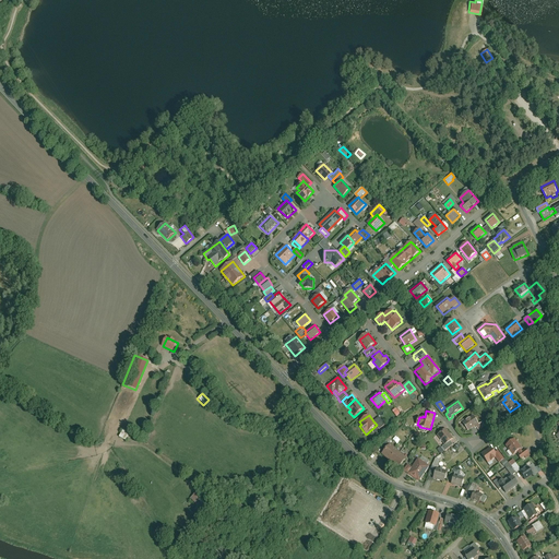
[(483,421),(479,424),(474,415),(463,423),(470,430),(475,427),(476,428),(477,427),(479,430),(486,426),(483,421)]
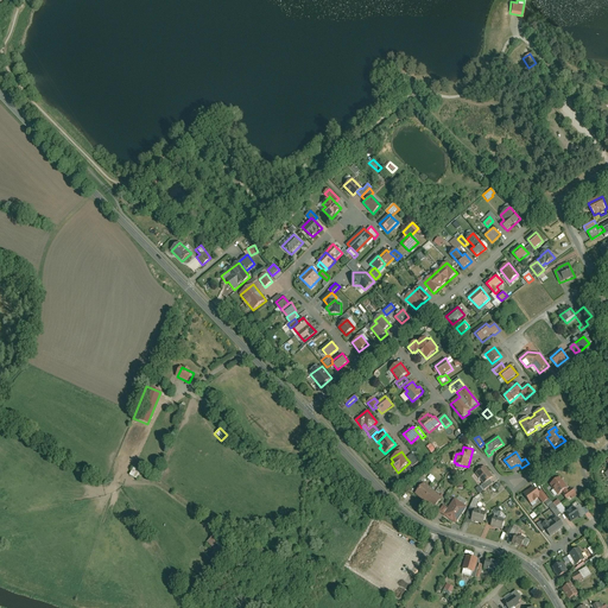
[(412,454),(406,458),(410,462),(409,463),(412,468),(419,462),(412,454)]
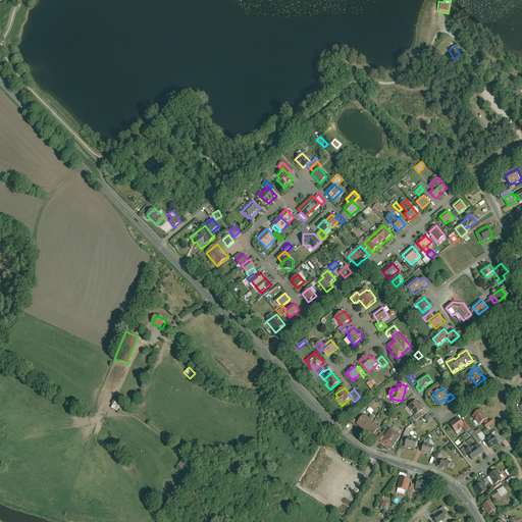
[(416,415),(424,409),(417,400),(409,406),(416,415)]
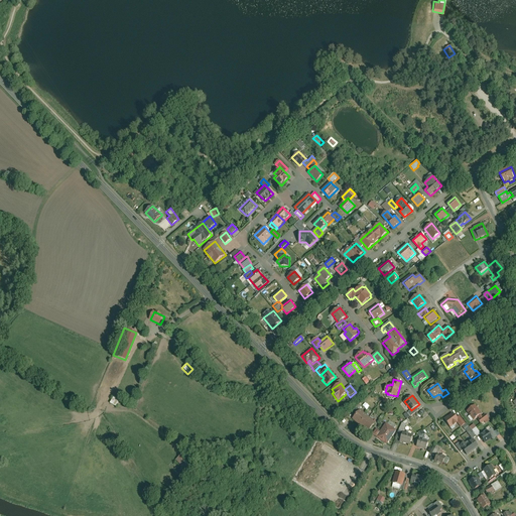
[(112,397),(109,404),(115,407),(118,400),(112,397)]
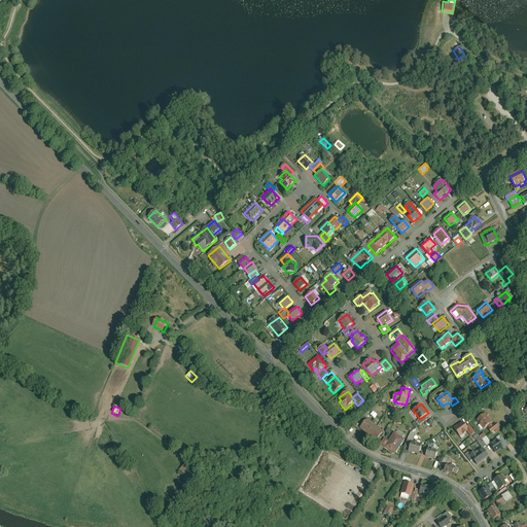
[(492,423),(493,422),(486,414),(478,420),(484,429),(488,426),(492,423)]
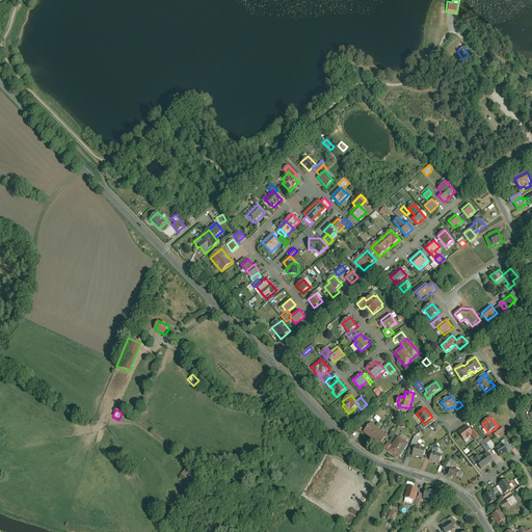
[(421,424),(424,428),(432,422),(429,419),(424,423),(421,424)]
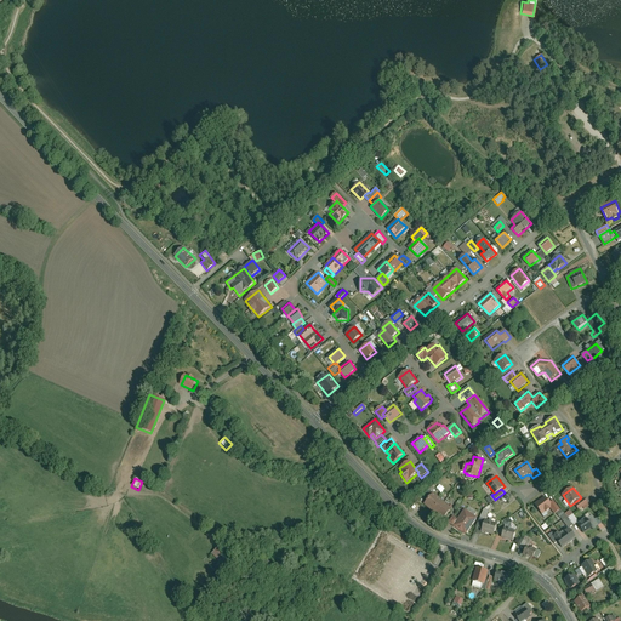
[(443,519),(453,510),(433,494),(425,503),(443,519)]
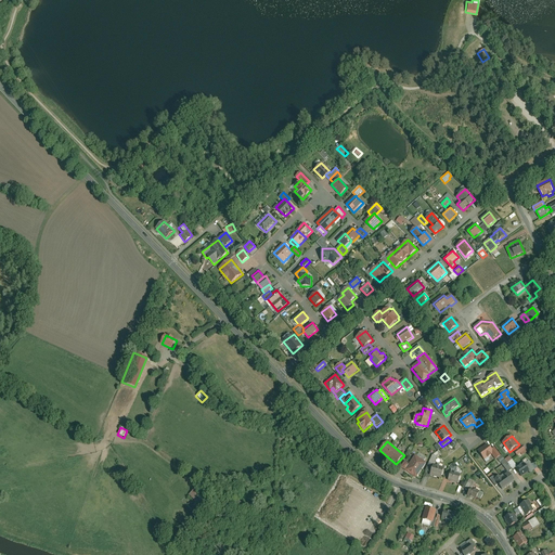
[(486,460),(492,454),(497,460),(502,455),(495,448),(492,450),(488,443),(478,450),(486,460)]
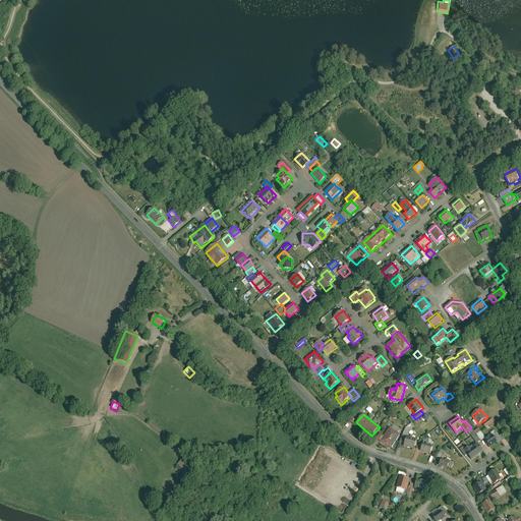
[(483,423),(485,427),(494,421),(490,417),(487,420),(486,418),(482,421),(484,422),(483,423)]
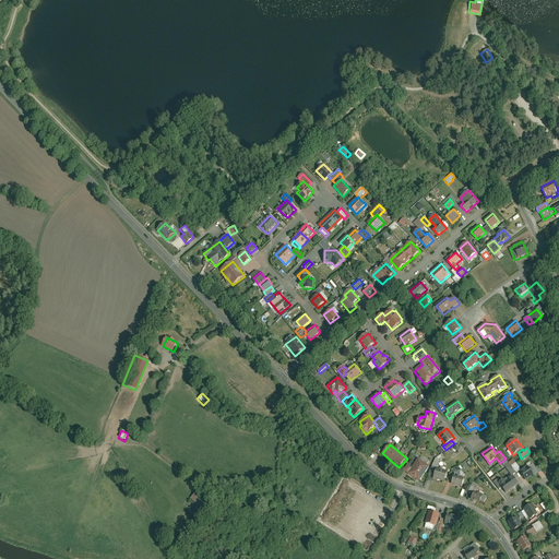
[(408,474),(419,482),(430,466),(418,459),(413,467),(408,474)]
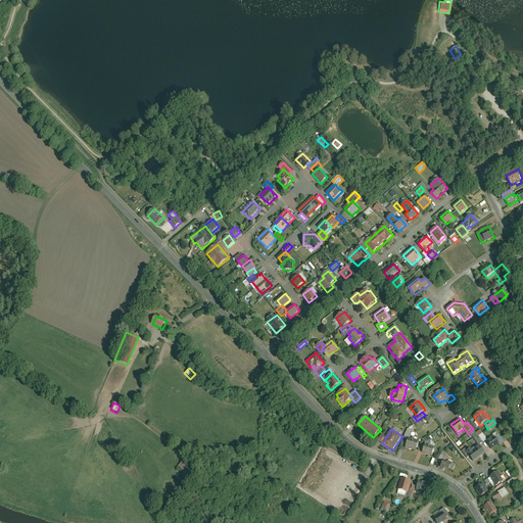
[(484,442),(488,439),(483,433),(479,436),(484,442)]
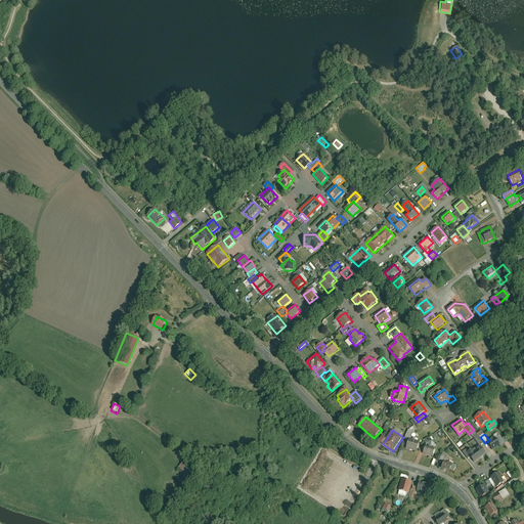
[(501,446),(506,443),(500,435),(496,438),(501,446)]
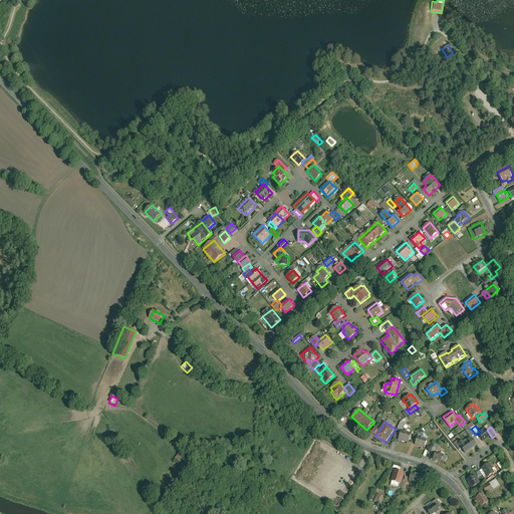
[(486,429),(479,434),(484,441),(491,436),(486,429)]
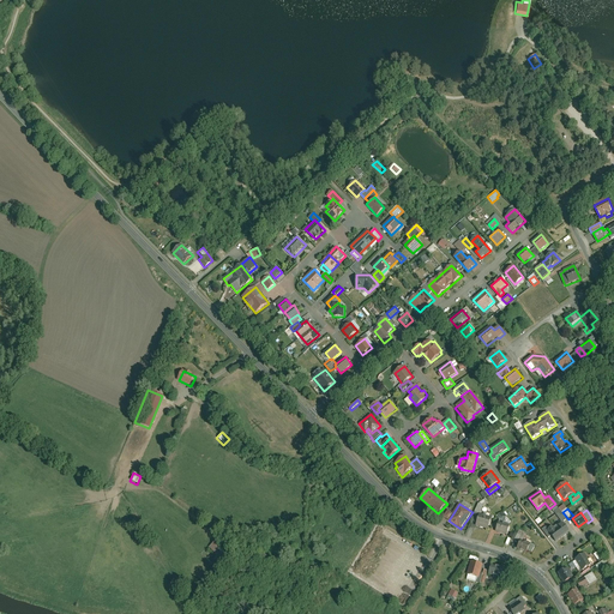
[(492,518),(480,515),(476,525),(488,529),(492,518)]
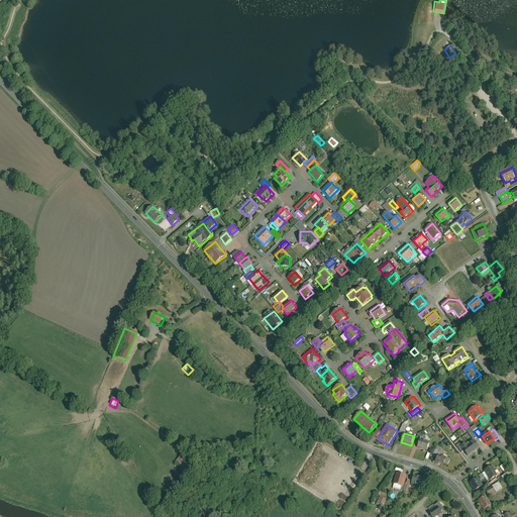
[(430,441),(420,439),(418,447),(427,450),(430,441)]
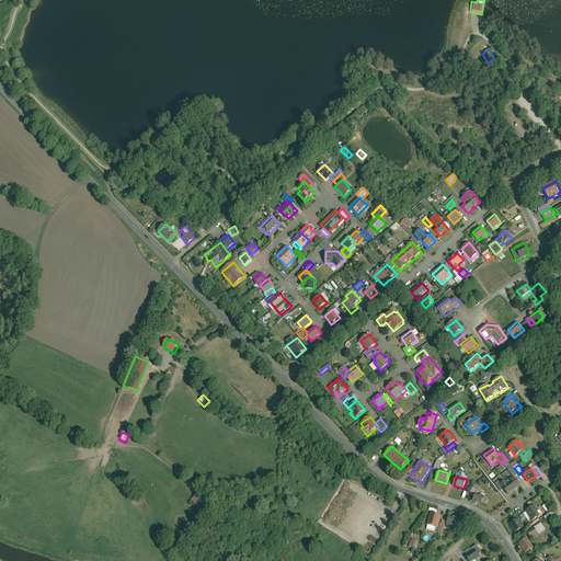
[(501,484),(508,494),(521,485),(515,478),(508,483),(506,480),(501,484)]
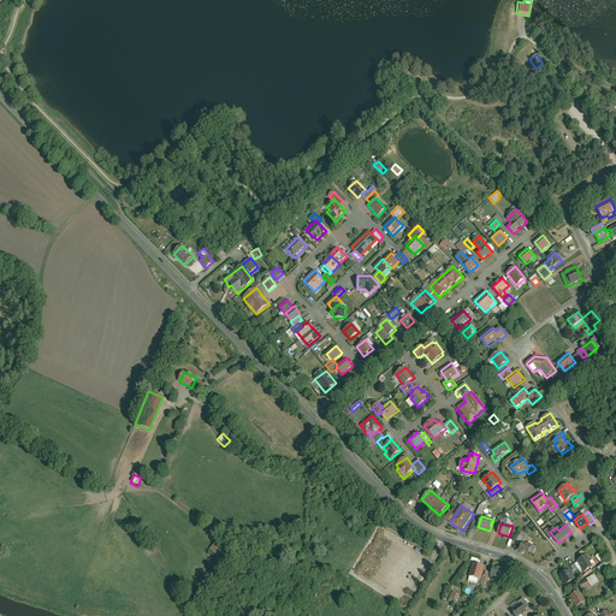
[(523,543),(528,534),(521,532),(516,542),(522,545),(523,542),(523,543)]
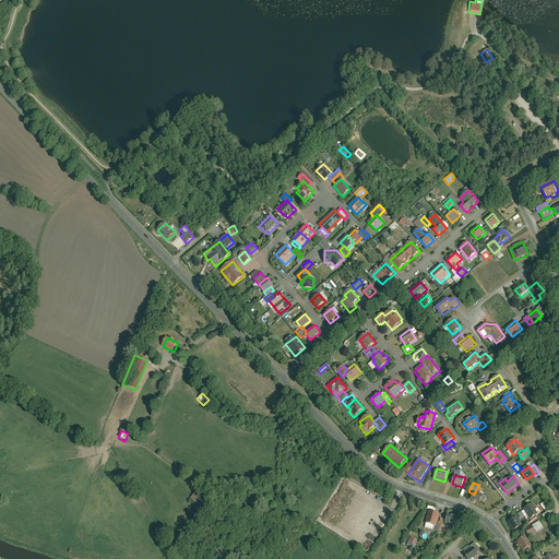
[(474,495),(471,499),(479,503),(480,501),(484,496),(475,492),(475,491),(474,495)]
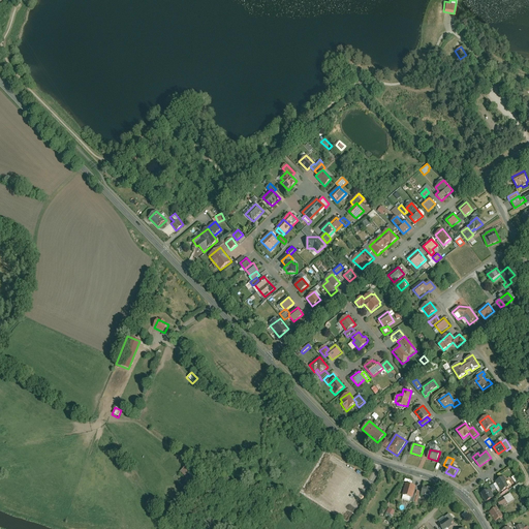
[(201,478),(186,466),(179,474),(194,487),(201,478)]
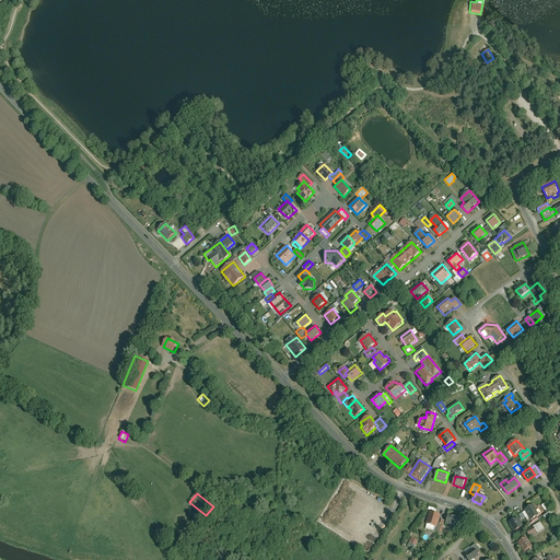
[(532,520),(540,514),(534,505),(525,511),(526,511),(528,515),(532,520)]
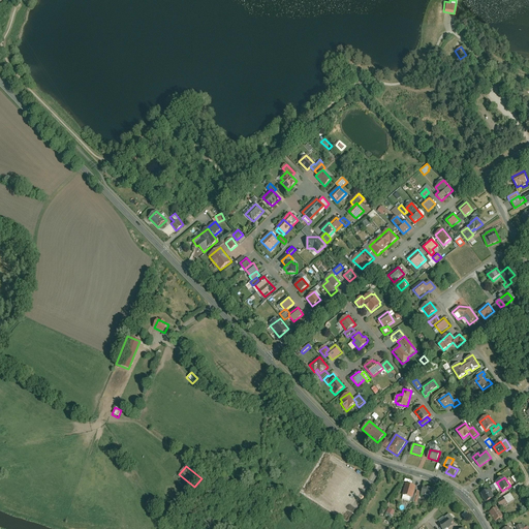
[(412,498),(413,498),(414,493),(416,487),(406,484),(403,495),(404,495),(412,498)]
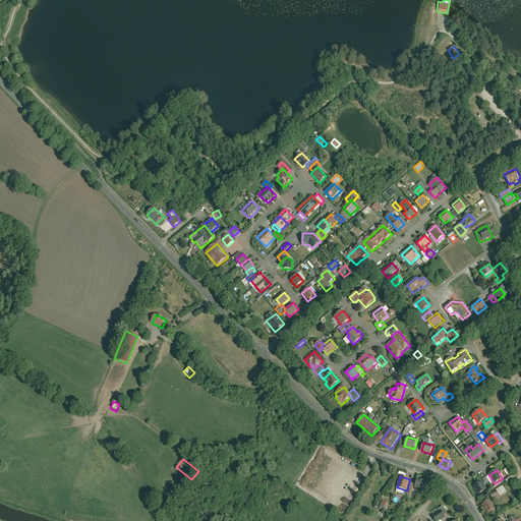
[(429,482),(418,479),(415,487),(427,491),(429,482)]
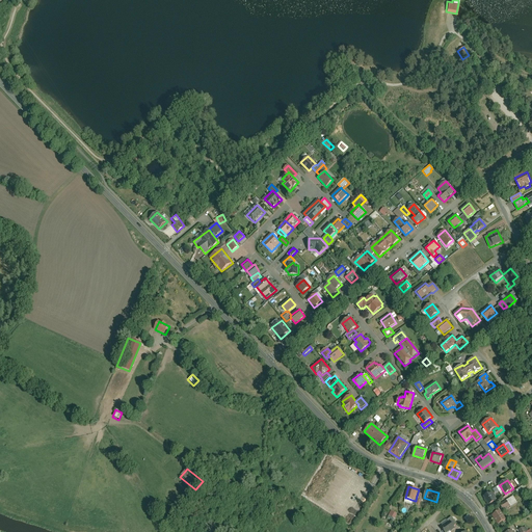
[(489,506),(497,501),(491,493),(484,497),(489,506)]
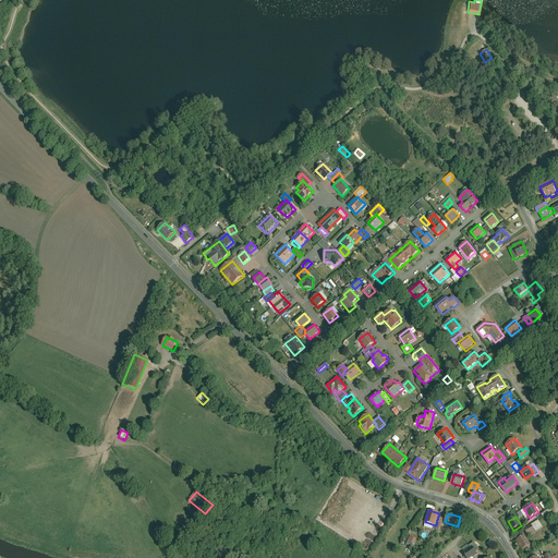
[(538,520),(532,524),(536,532),(544,528),(538,520)]
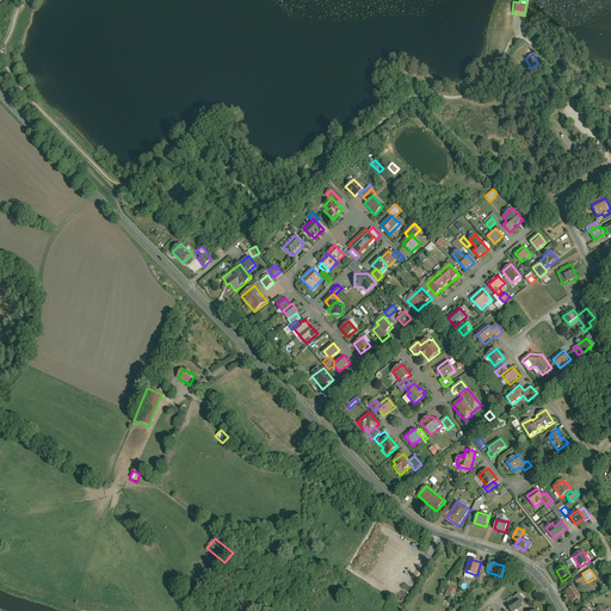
[(582,575),(575,580),(579,586),(586,581),(582,575)]
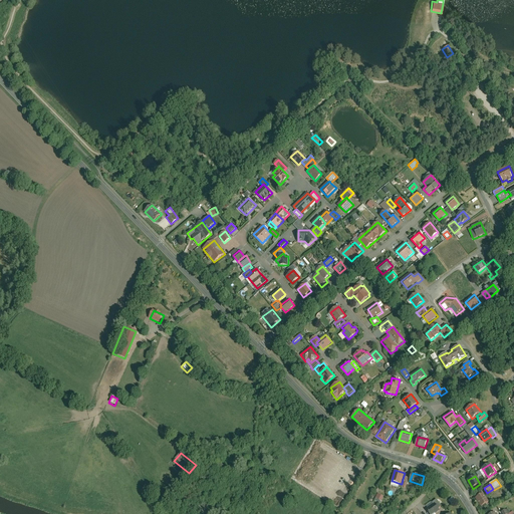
[(481,507),(489,502),(484,493),(476,498),(481,507)]
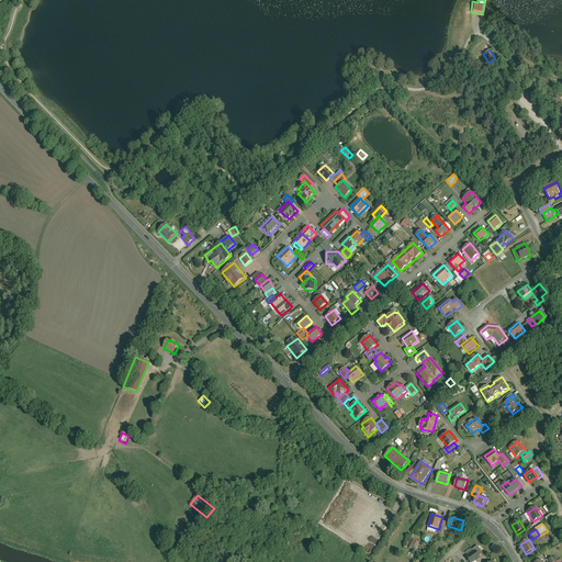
[(415,553),(417,548),(412,544),(408,550),(415,553)]
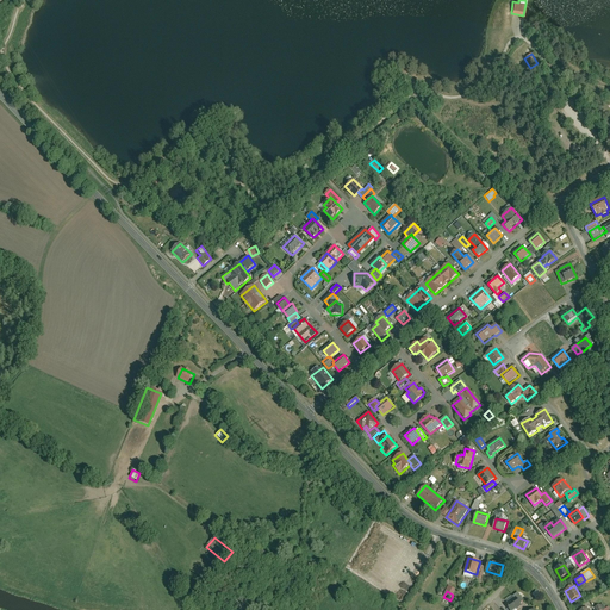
[(521,603),(524,601),(518,592),(514,597),(515,598),(516,597),(521,603)]
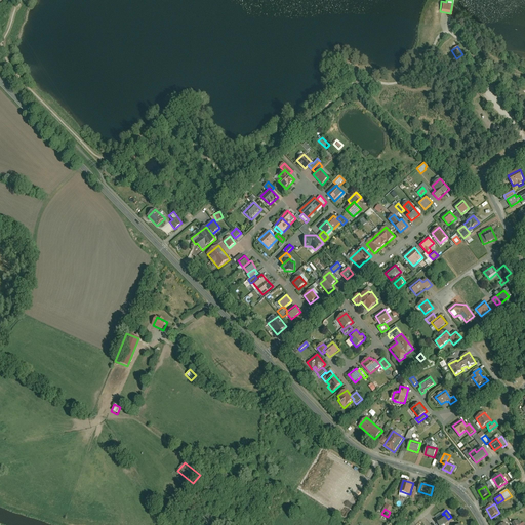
[(436,521),(438,524),(444,524),(449,521),(444,514),(436,521)]
